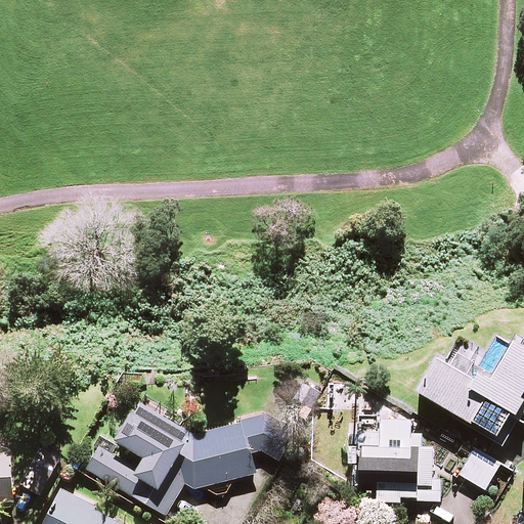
[(413,392),(493,435),(507,411),(512,415),(521,398),(518,397),(523,385),(523,348),(496,333),(479,365),(454,353),(447,365),(432,357),(413,392)]
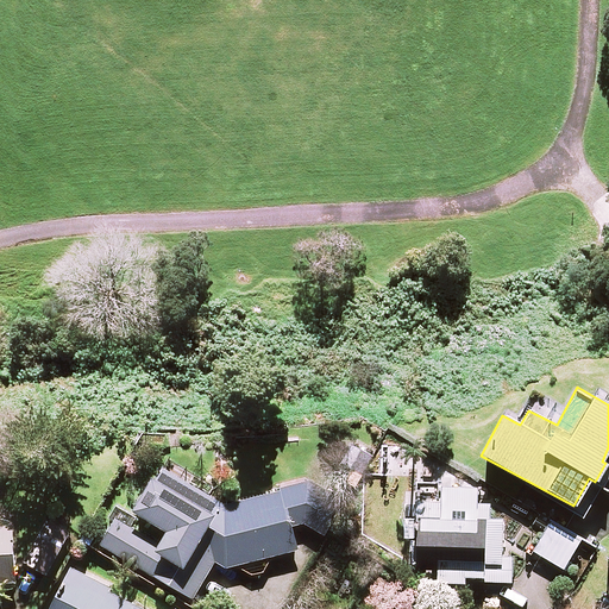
[(225,507),(161,469),(155,479),(152,478),(133,510),(165,533),(158,545),(114,519),(99,545),(192,600),(214,562),(227,569),(297,550),(290,527),(301,523),(324,537),(334,519),(326,514),(314,478),(225,507)]
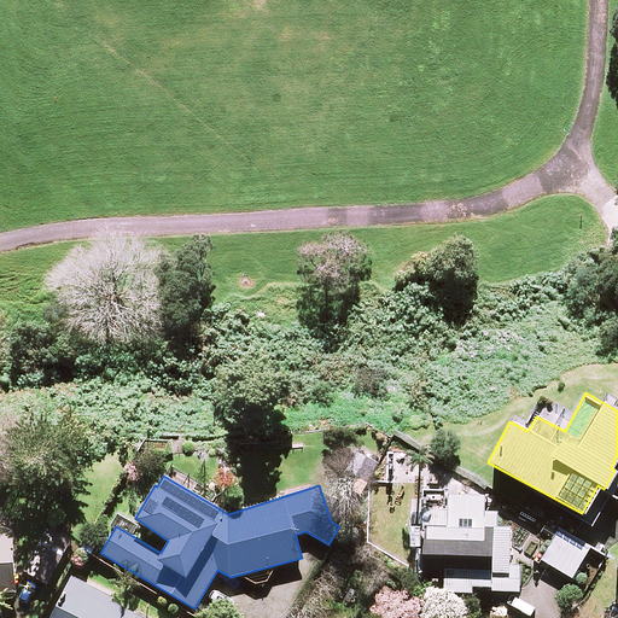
[(482,496),(445,494),(444,507),(420,506),(415,578),(441,581),(441,590),(468,593),(468,590),(518,593),(520,565),(507,564),(511,528),(494,526),(495,511),(481,511),(482,496)]
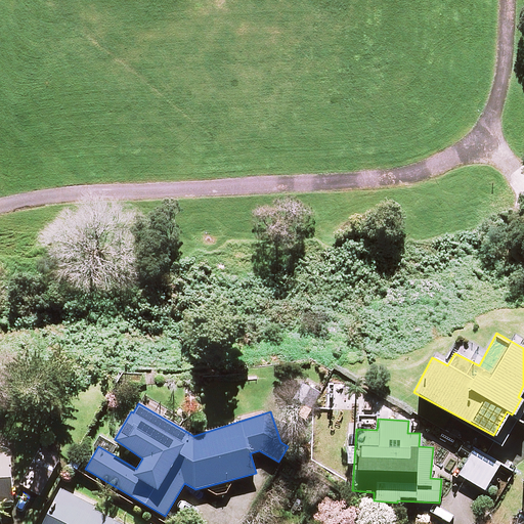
[(0,448),(0,504),(12,504),(9,448),(0,448)]
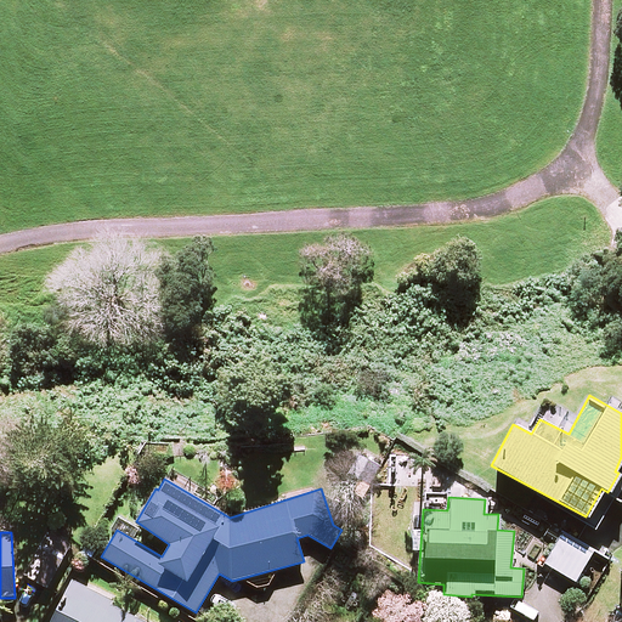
[(592,553),(561,535),(544,564),(575,582),(592,553)]
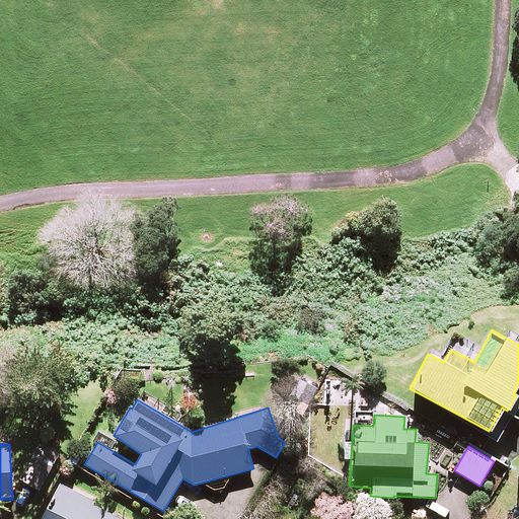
[(80,494),(60,484),(42,518),(123,518),(79,497),(80,494)]
